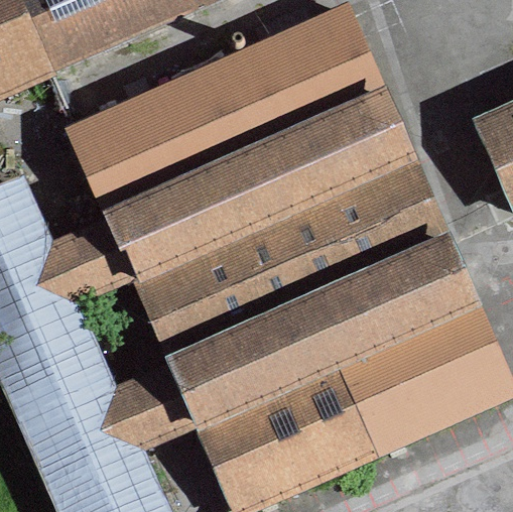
[(0,0),(0,97),(57,71),(25,0),(0,0)]
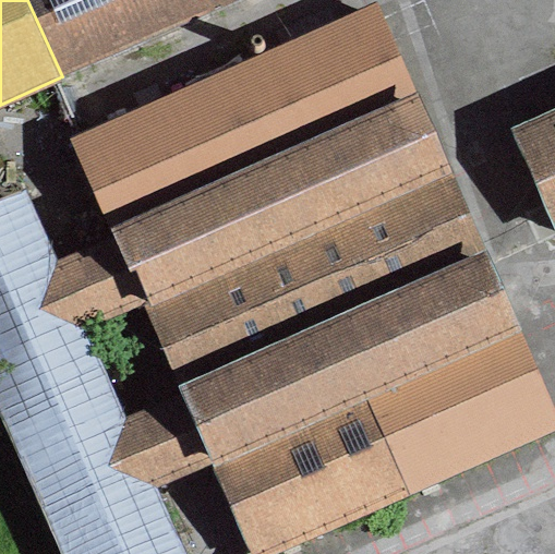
[(27,0),(62,76),(237,0),(27,0)]
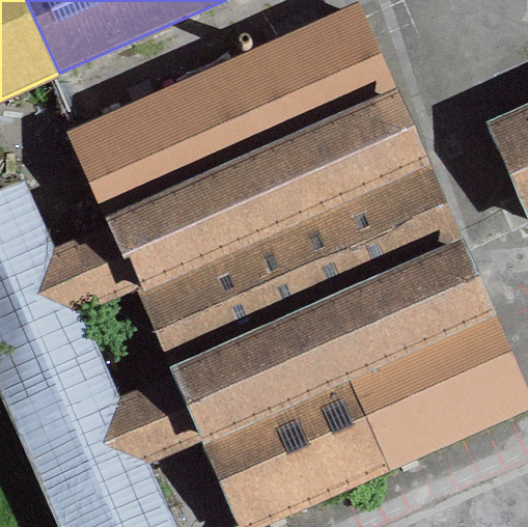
[(356,0),(67,132),(106,215),(393,87),(356,0)]
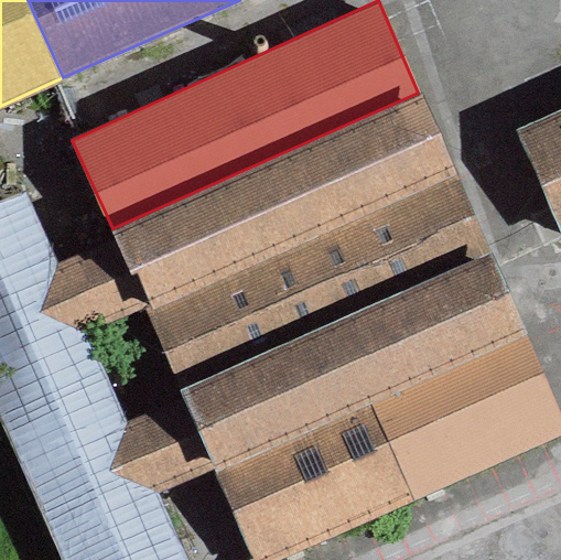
[(488,252),(418,93),(112,228),(116,235),(56,261),(87,332),(143,307),(181,388),(488,252)]
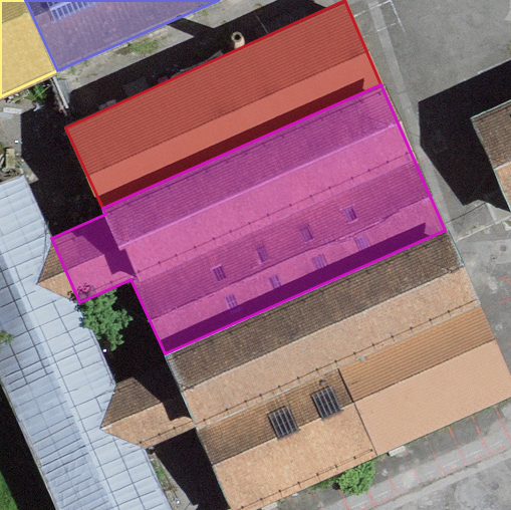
[(510,95),(470,112),(510,210),(510,95)]
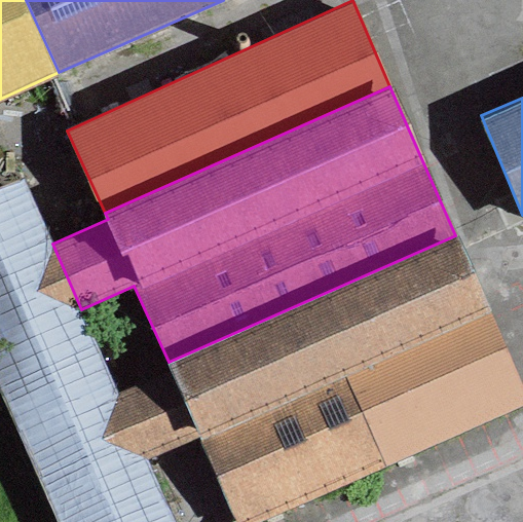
[(0,182),(0,388),(59,521),(175,521),(148,460),(118,393),(81,309),(52,244),(22,174),(0,182)]
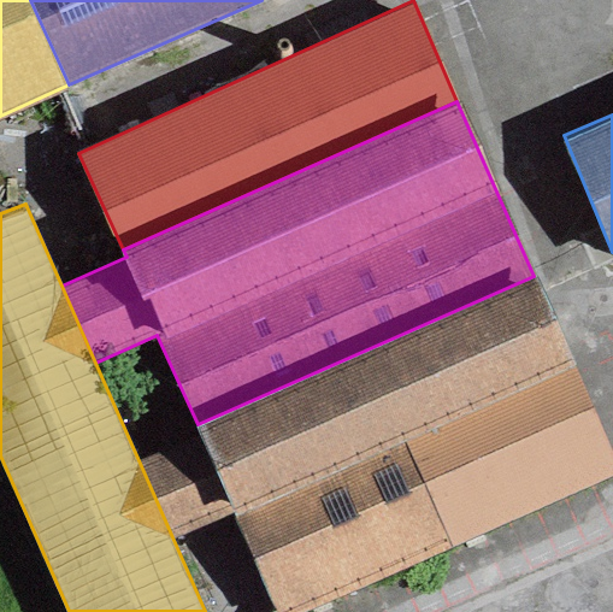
[(295,611),(612,471),(612,454),(534,276),(198,424),(201,433),(139,460),(174,540),(235,513),(278,611),(295,611)]
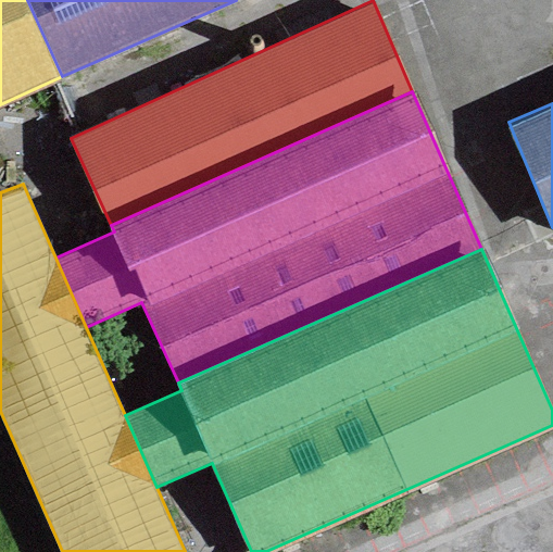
All buildings are outlined.
